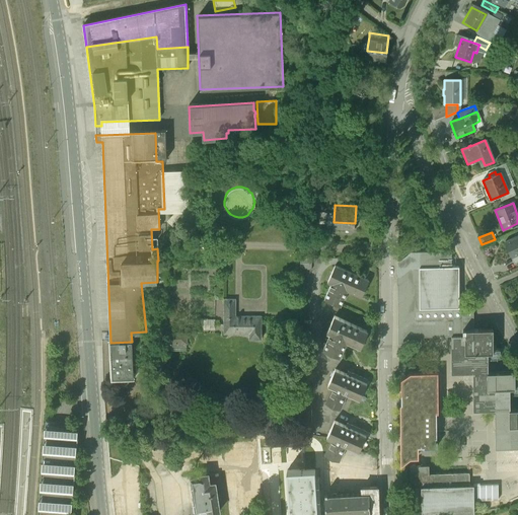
[(513,263),(517,260),(517,235),(504,241),(513,263)]
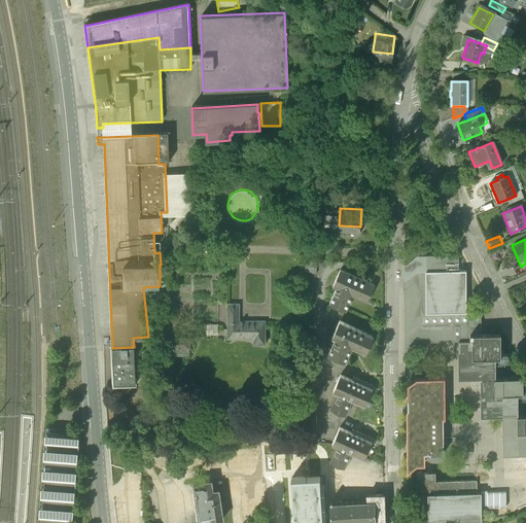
[(457,255),(404,256),(404,280),(414,280),(415,340),(457,340),(457,363),(480,363),(480,378),(480,402),(501,402),(502,417),(501,417),(502,441),(524,441),(524,455),(525,455),(525,416),(517,417),(517,395),(522,395),(522,378),(495,378),(495,356),(500,356),(500,334),(480,334),(480,312),(465,312),(465,271),(457,271),(457,255)]
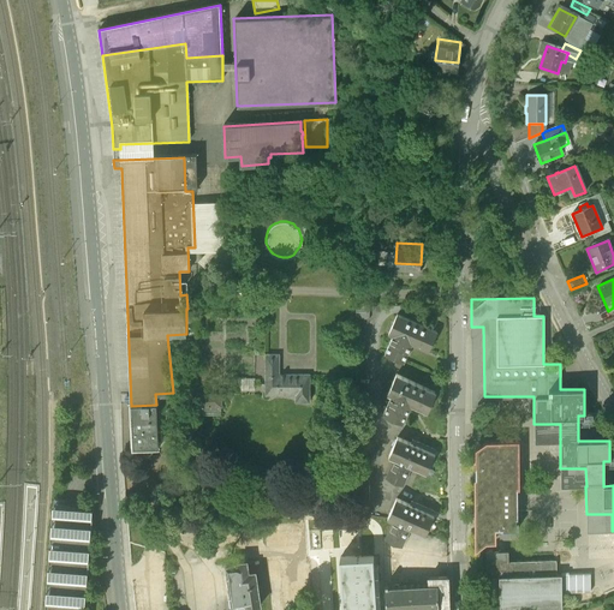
[(357,299),(357,314),(370,312),(370,299),(357,299)]
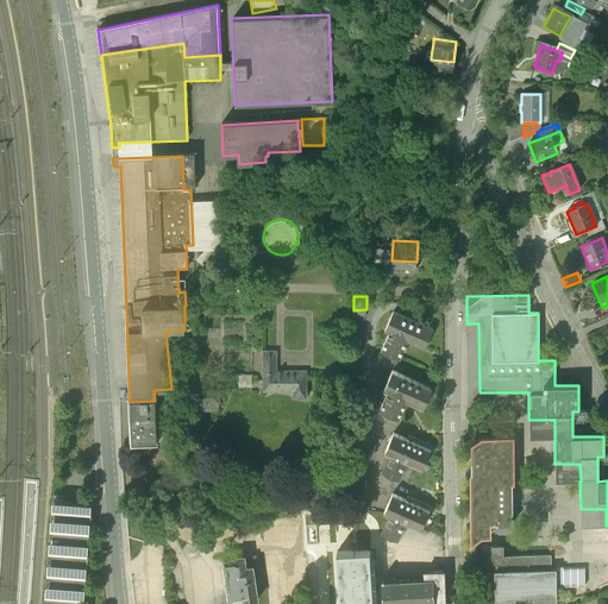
[(433,321),(393,304),(384,323),(389,326),(381,344),(400,352),(407,334),(425,341),(433,321)]
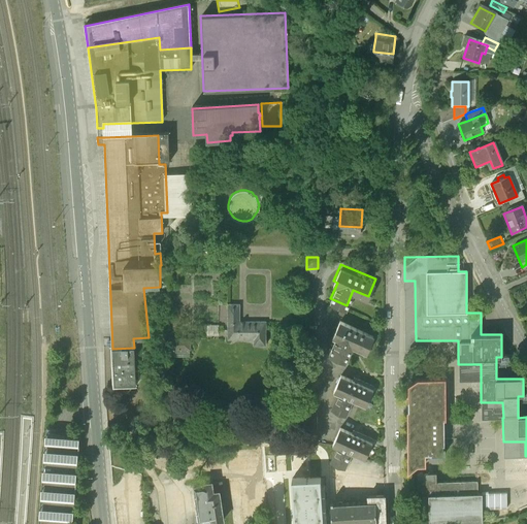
[(240,300),(228,300),(228,335),(254,335),(254,341),(266,341),(266,318),(240,318),(240,300)]
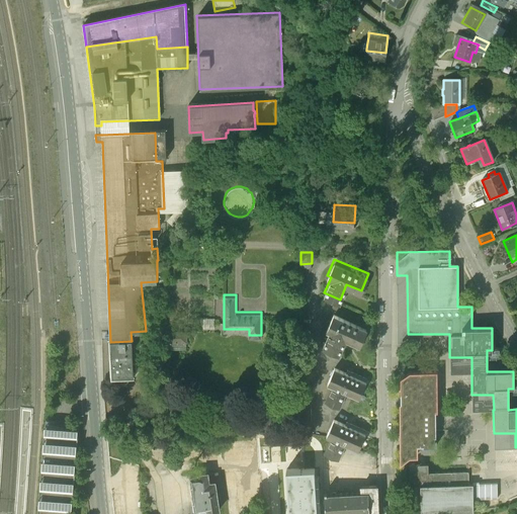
[(367,326),(333,311),(326,328),(330,329),(324,345),(339,351),(346,336),(360,342),(367,326)]
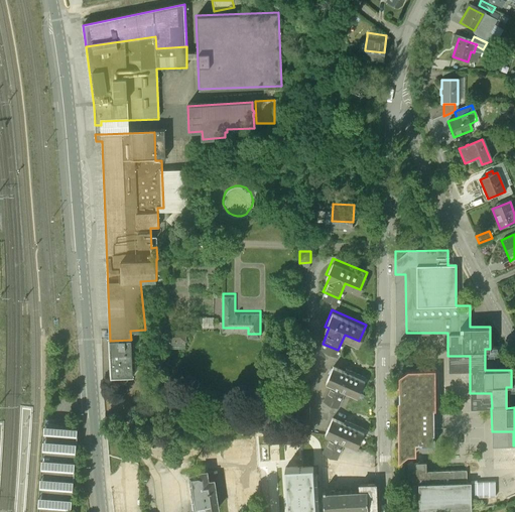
[(185,329),(165,329),(166,339),(186,339),(185,329)]
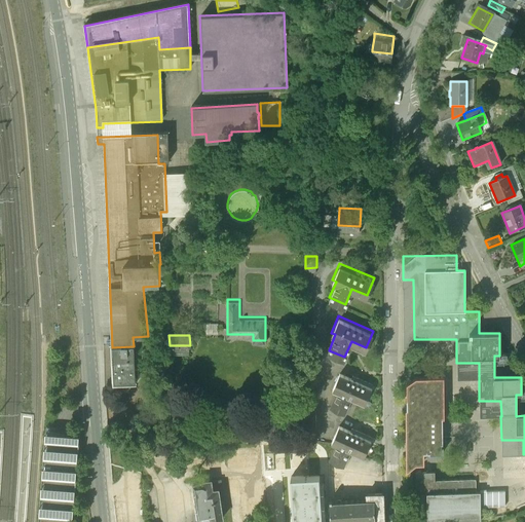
[(289,335),(279,336),(280,346),(289,346),(289,335)]
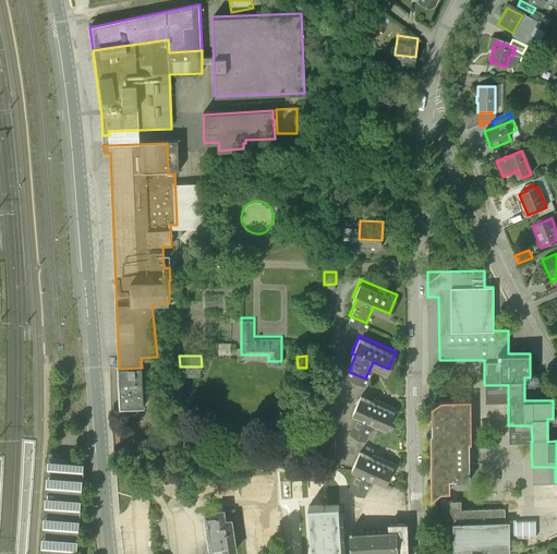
[(157,370),(157,375),(158,376),(160,375),(160,366),(157,366),(157,357),(141,358),(142,368),(142,378),(147,377),(147,370),(157,370)]
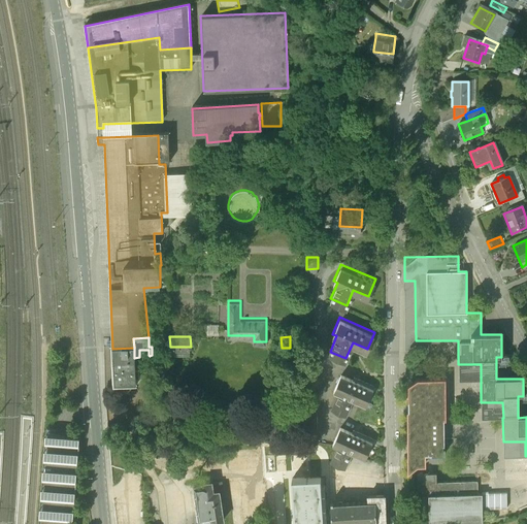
[(146,358),(146,357),(139,357),(134,358),(134,348),(112,349),(113,387),(119,387),(119,390),(123,393),(127,393),(131,390),(130,386),(135,386),(135,370),(147,370),(146,358)]
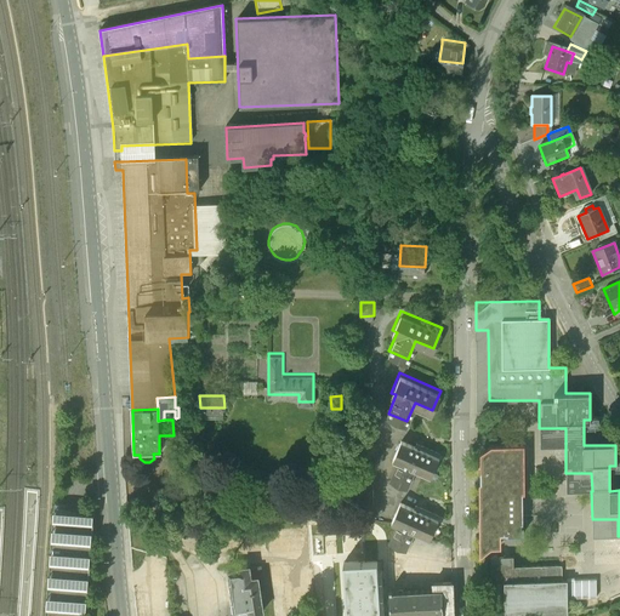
[(373,409),(360,409),(360,513),(373,513),(373,409)]
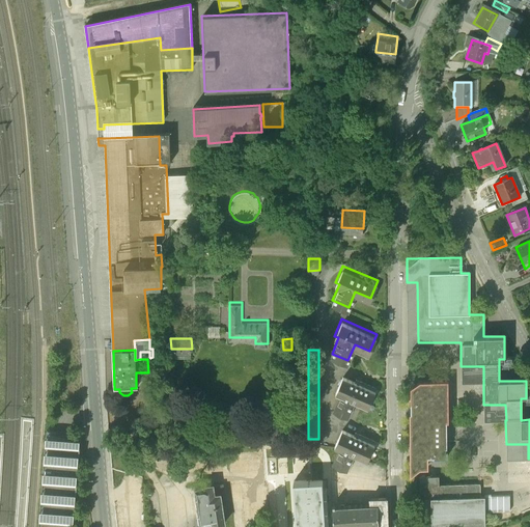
[(483,366),(461,366),(461,382),(483,381),(483,366)]
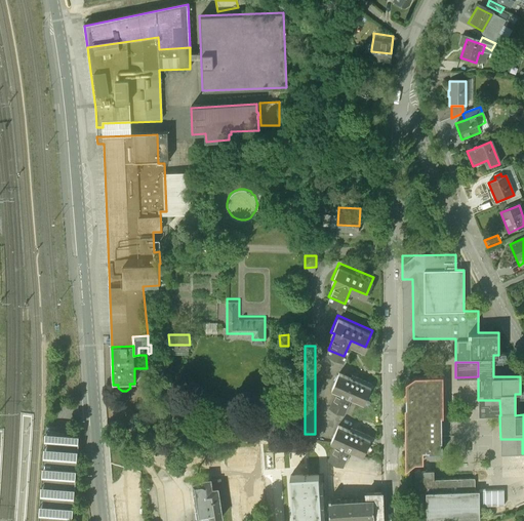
[(331,386),(336,388),(329,403),(344,409),(351,394),(364,400),(372,381),(356,373),(355,376),(338,369),(331,386)]
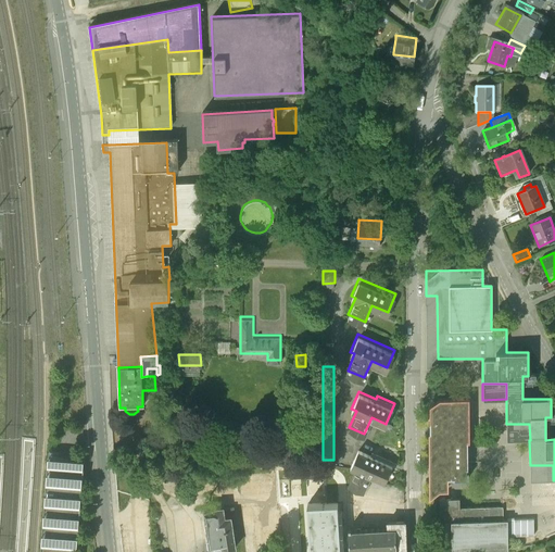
[(429,426),(430,491),(448,491),(448,479),(453,479),(453,481),(466,481),(466,469),(467,469),(467,443),(469,443),(469,399),(430,400),(430,426),(429,426)]
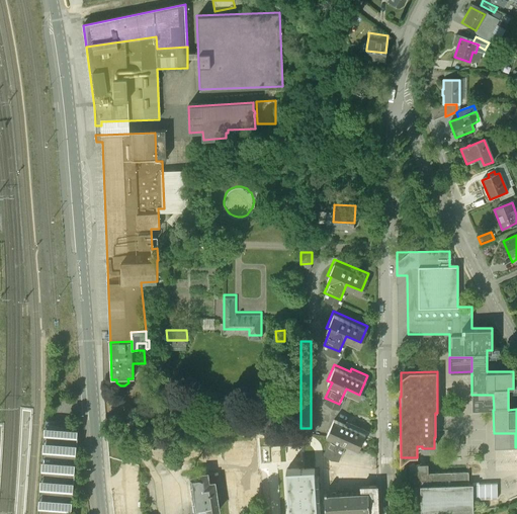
[(493,395),(471,395),(471,410),(493,410),(494,410),(493,395)]
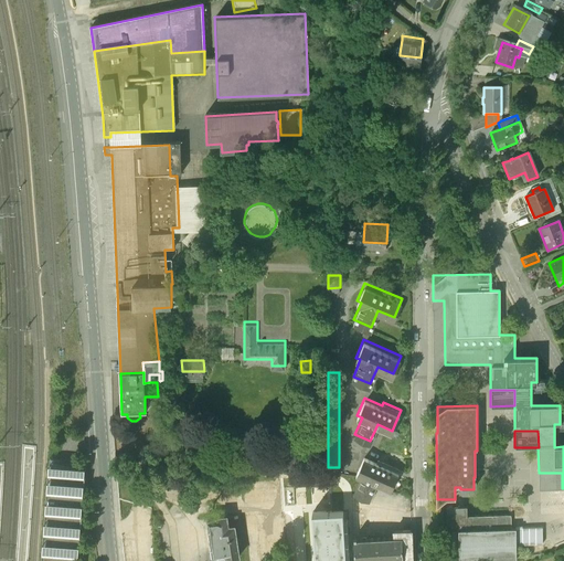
[(357,472),(362,474),(354,491),(369,498),(376,480),(391,487),(400,466),(383,458),(381,462),(364,454),(357,472)]
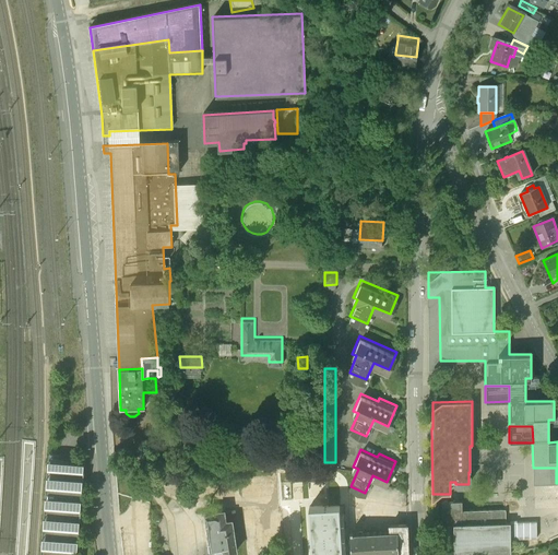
[(76,554),(83,464),(64,463),(47,462),(39,554),(76,554)]
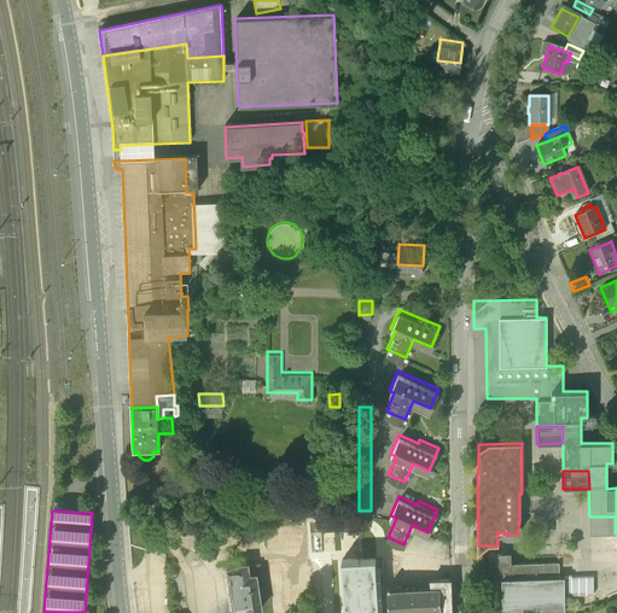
[(615,517),(589,517),(589,533),(615,533),(615,517)]
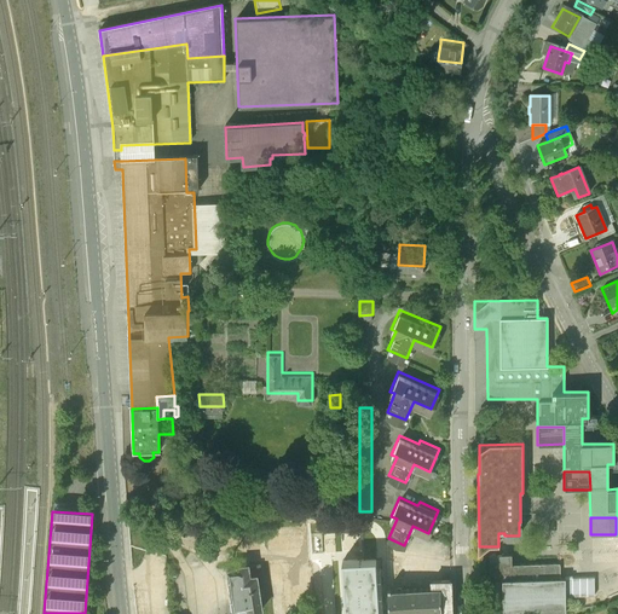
[(345,546),(347,613),(379,613),(377,585),(376,545),(345,546)]
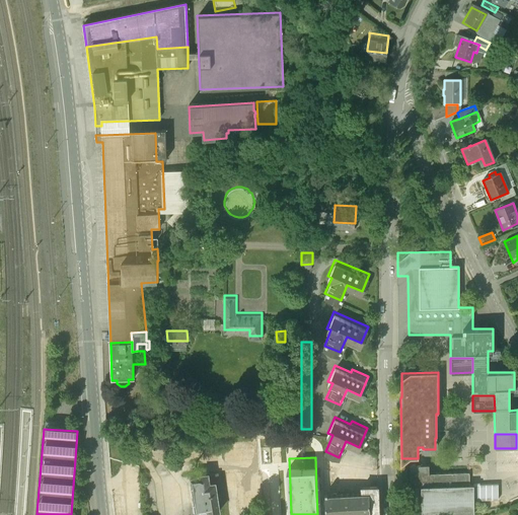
[(428,466),(410,467),(410,488),(421,488),(421,514),(473,514),(472,487),(468,487),(468,474),(428,474),(428,466)]
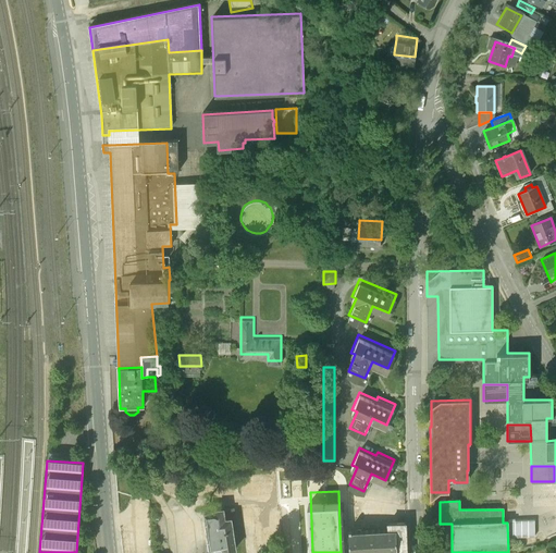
[(211,547),(212,552),(222,552),(224,550),(235,549),(232,523),(235,523),(234,507),(223,508),(223,507),(213,508),(213,511),(205,512),(205,513),(199,514),(200,521),(201,531),(202,539),(208,539),(209,548),(211,547)]
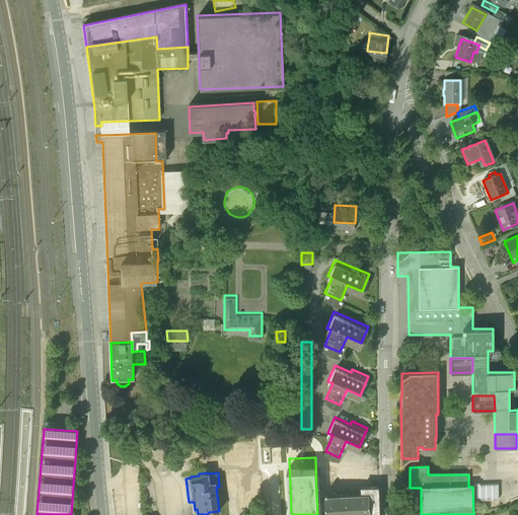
[(333,514),(363,512),(363,514),(379,514),(377,483),(362,483),(362,490),(348,490),(347,490),(347,491),(327,492),(327,490),(316,491),(317,514),(333,514)]
